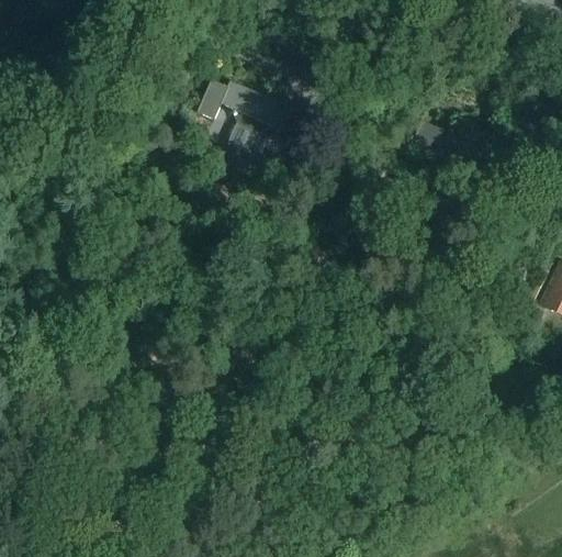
[(231,108),(237,122),(303,153),(315,126),(302,121),(304,114),(291,109),(292,107),(228,80),(227,85),(210,78),(197,111),(215,119),(221,103),(231,108)]
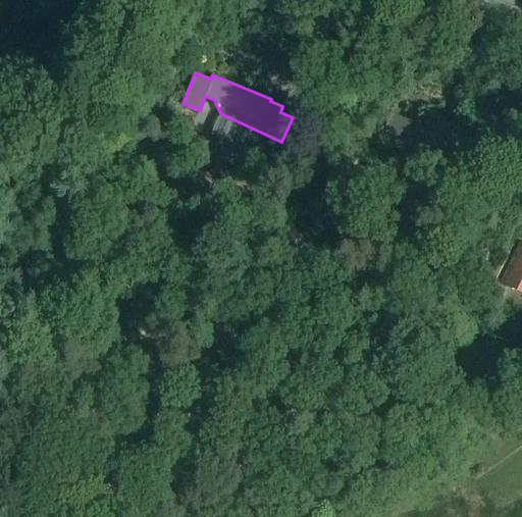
[(480,109),(474,122),(498,134),(505,121),(480,109)]
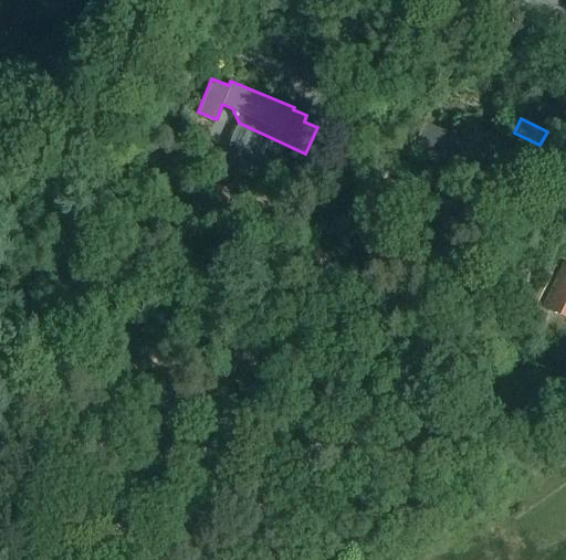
[(474,169),(484,147),(423,119),(413,141),(425,146),(427,152),(433,150),(474,169)]
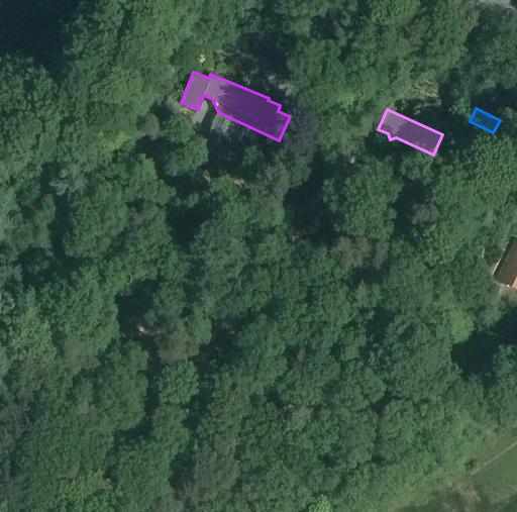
[(309,131),(296,126),(289,142),(302,148),(309,131)]
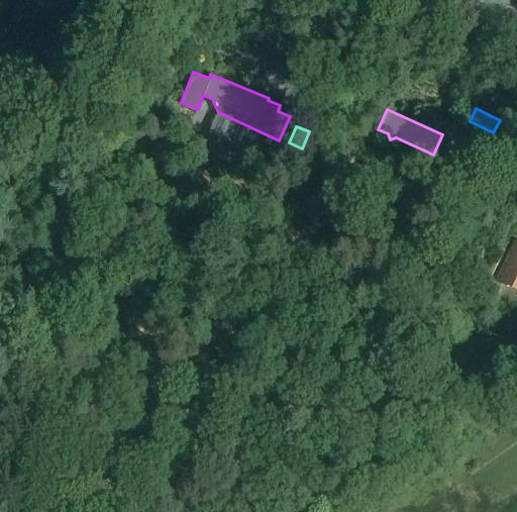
[(516,235),(515,234),(497,279),(516,287),(516,235)]
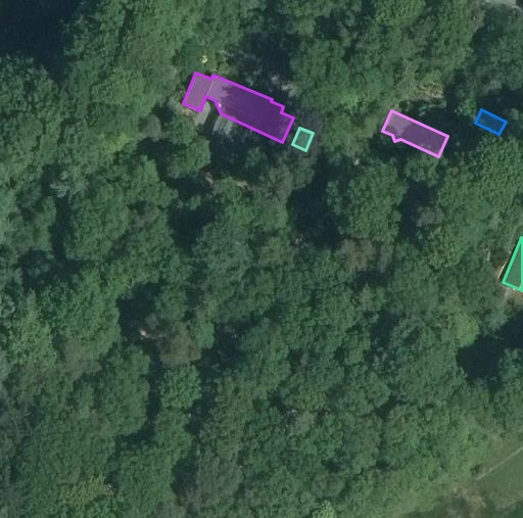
[(496,284),(490,296),(500,301),(506,289),(496,284)]
